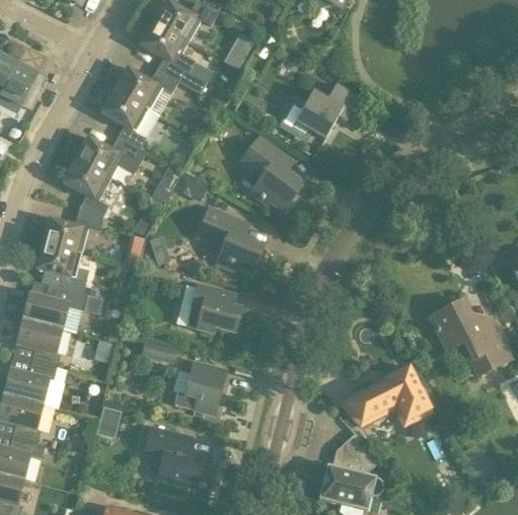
[(201,19),(211,24),(218,13),(196,0),(190,12),(169,0),(165,0),(153,21),(188,42),(201,19)]
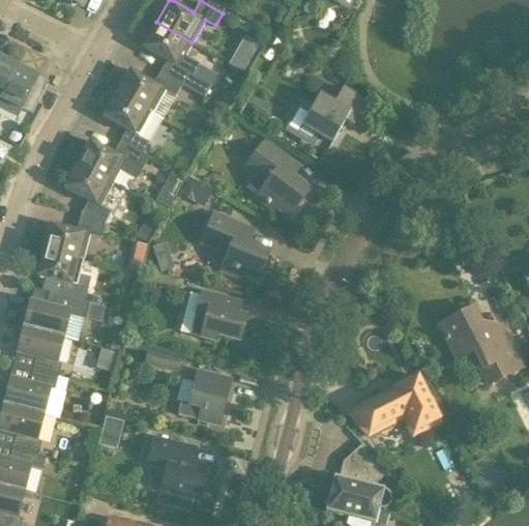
[(341,4),(348,8),(352,0),(311,0),(325,8),(341,4)]
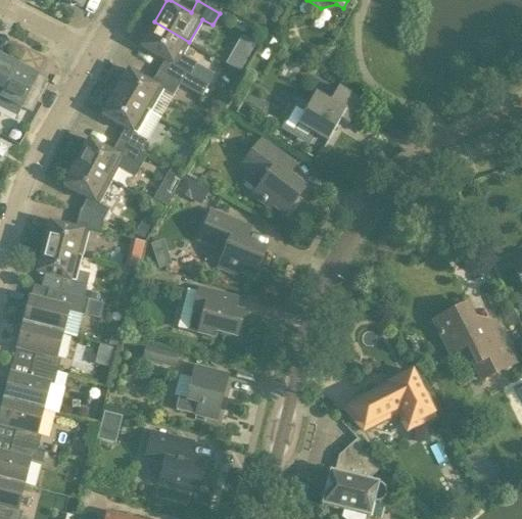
[(190,72),(196,60),(183,53),(189,42),(154,21),(141,44),(164,57),(157,68),(180,82),(201,94),(207,82),(190,72)]
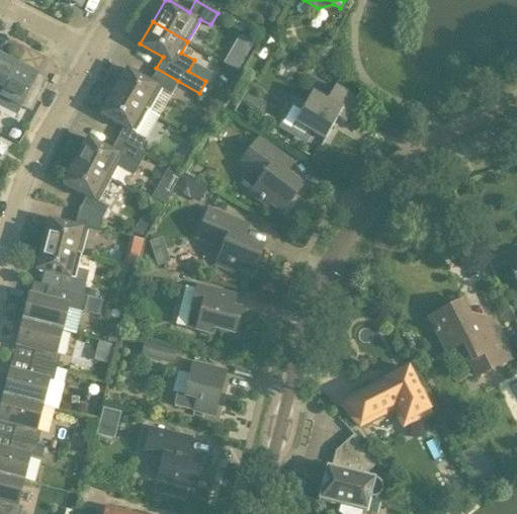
[(238,66),(253,37),(238,30),(224,59),(238,66)]
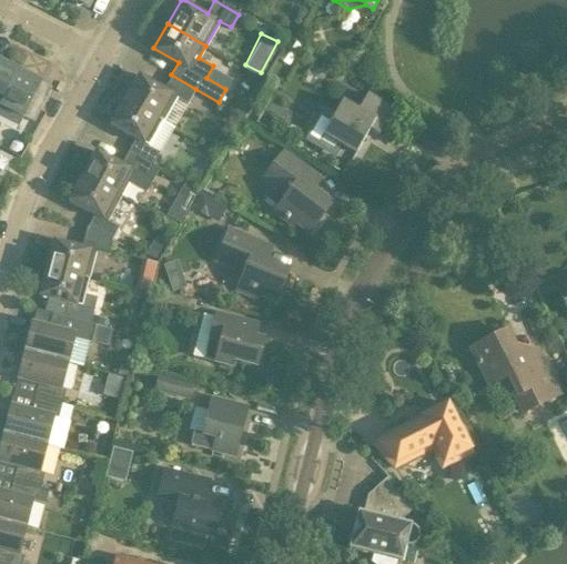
[(0,58),(0,106),(19,68),(0,58)]
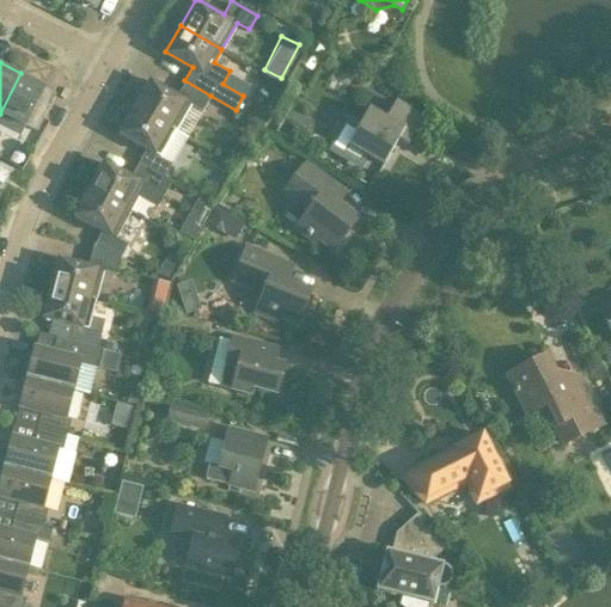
[(0,123),(19,134),(25,122),(37,129),(49,104),(37,98),(44,85),(20,73),(0,114),(0,123)]
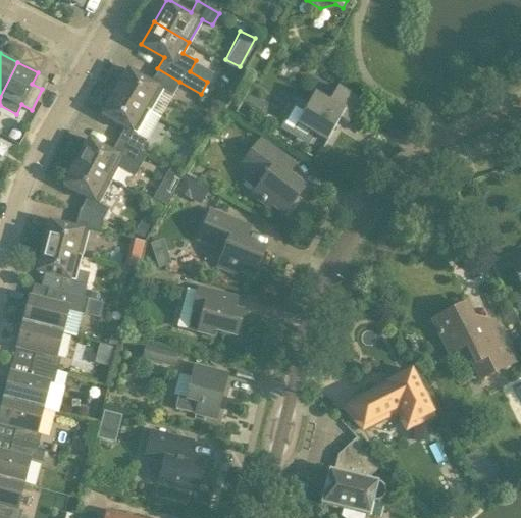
[(162,87),(172,93),(179,82),(157,68),(151,80),(127,66),(114,89),(150,109),(162,87)]
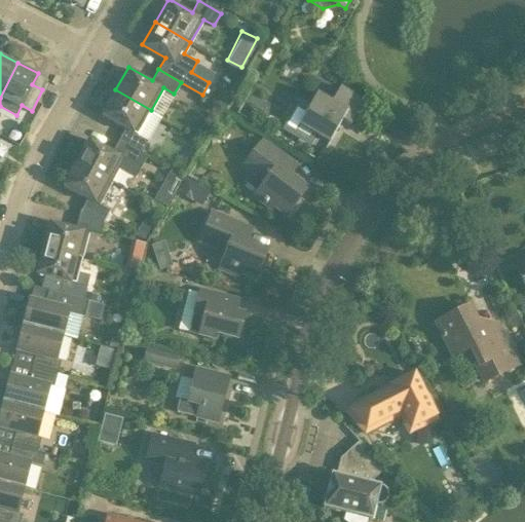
[(352,122),(366,99),(342,85),(334,101),(320,92),(301,122),(332,140),(344,118),(352,122)]
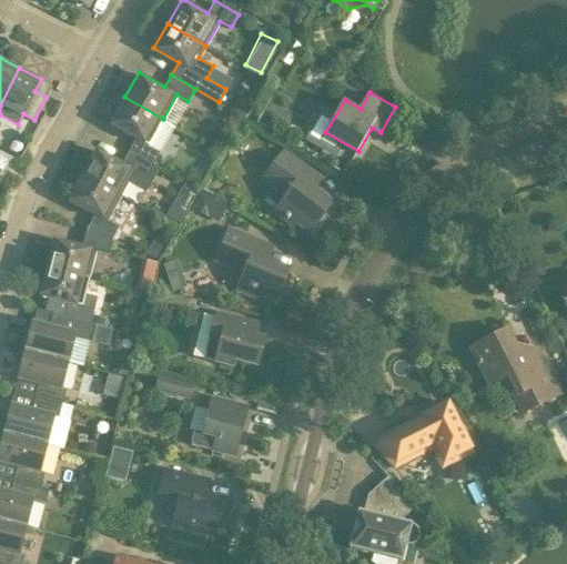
[(160,150),(149,144),(163,119),(124,97),(110,122),(135,137),(129,149),(152,162),(160,150)]
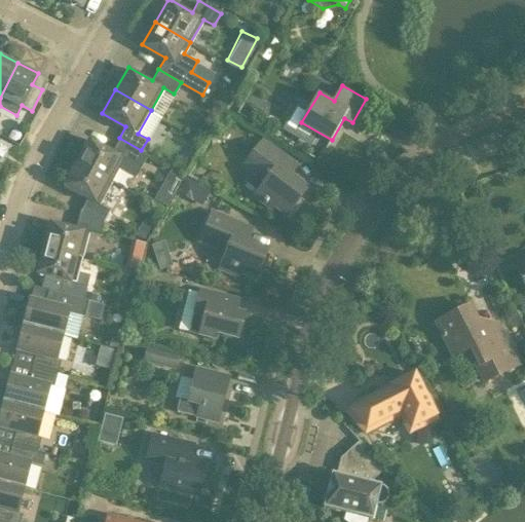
[(119,166),(123,170),(133,166),(141,150),(119,138),(112,150),(88,137),(76,160),(112,180),(119,166)]
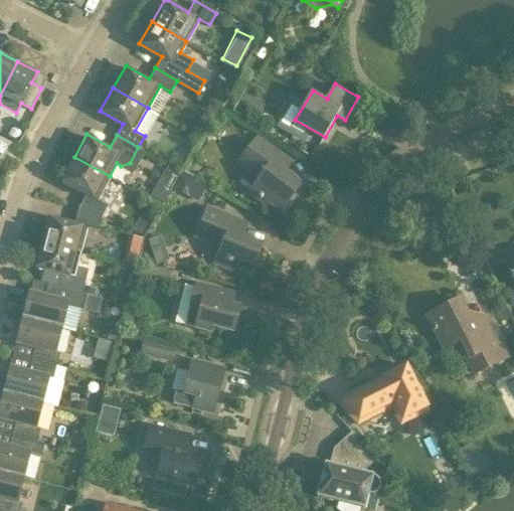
[(263,175),(251,189),(268,201),(270,198),(283,208),(301,184),(279,166),(287,157),(260,136),(243,156),(254,165),(252,168),(263,175)]
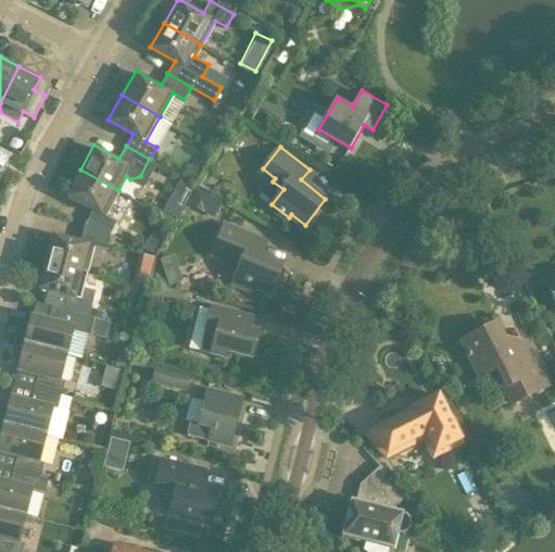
[(85,224),(110,234),(110,233),(116,221),(105,215),(118,190),(80,170),(66,195),(92,209),(85,223),(85,224)]
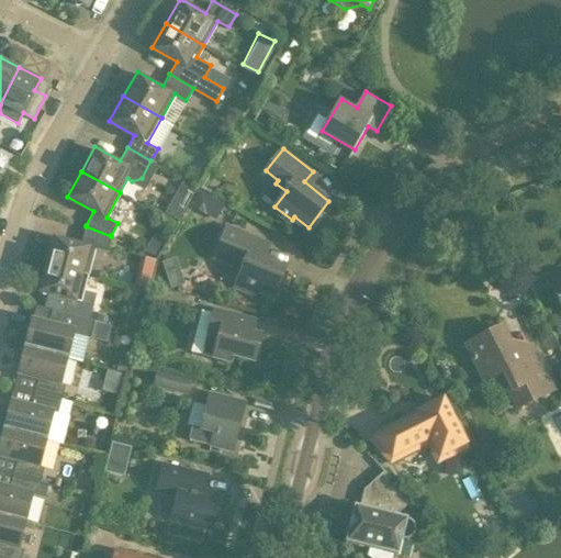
[(182,180),(174,196),(186,202),(194,188),(182,180)]
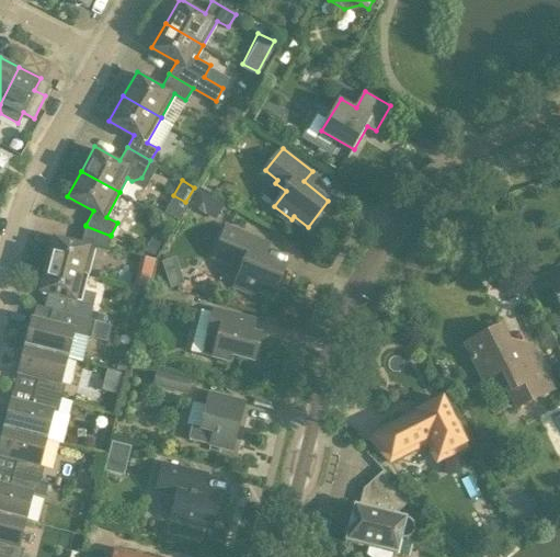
[(190,202),(216,217),(225,202),(198,186),(190,202)]
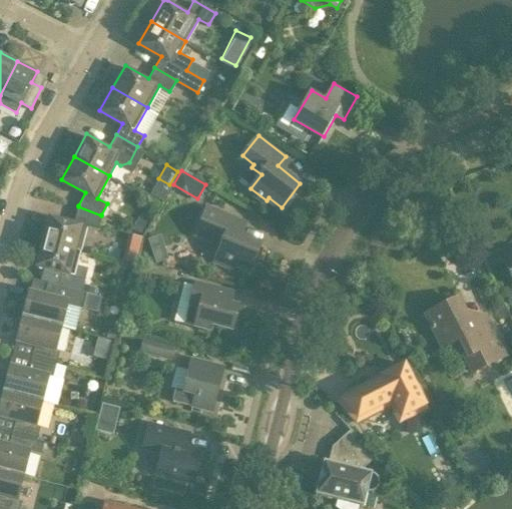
[(262,242),(236,231),(241,219),(208,205),(198,228),(212,234),(211,238),(222,242),(215,259),(233,267),(235,263),(250,270),(262,242)]
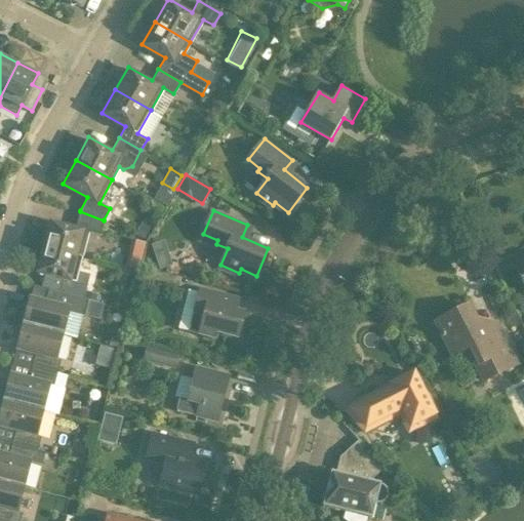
[(42,245),(82,255),(89,230),(101,233),(104,221),(80,211),(76,226),(49,219),(42,245)]
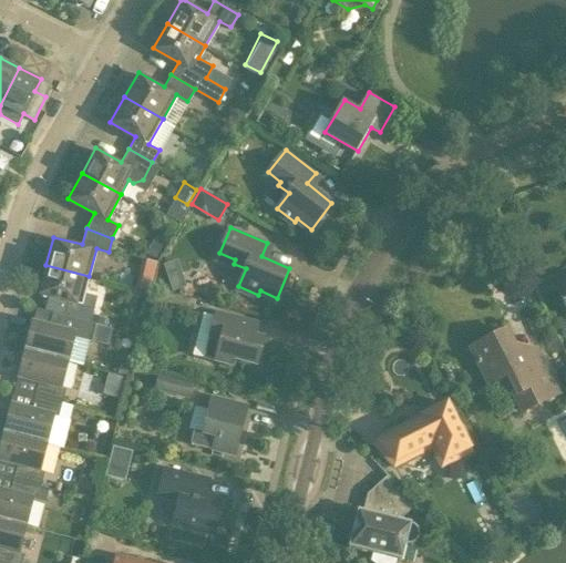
[(148,252),(156,255),(164,242),(156,237),(148,252)]
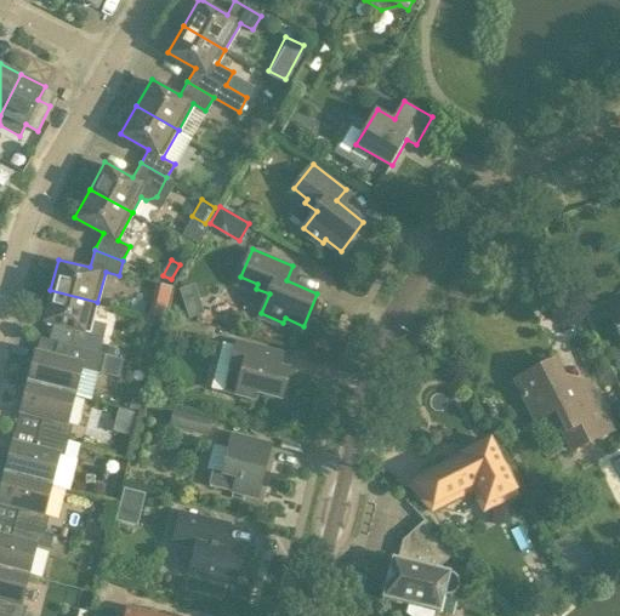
[(163,309),(169,281),(157,279),(151,307),(163,309)]
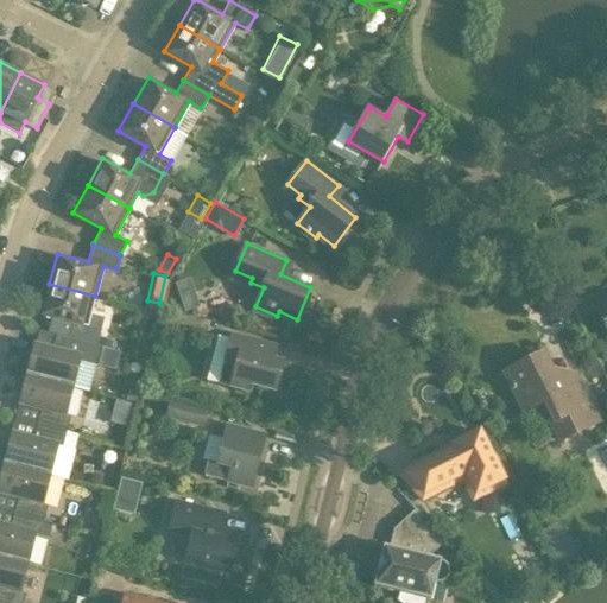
[(184,310),(198,305),(189,278),(175,283),(184,310)]
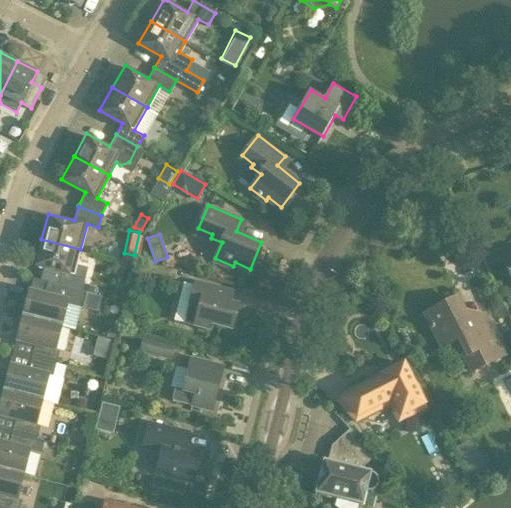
[(41,239),(35,264),(61,271),(58,283),(81,289),(88,266),(77,263),(80,249),(41,239)]
